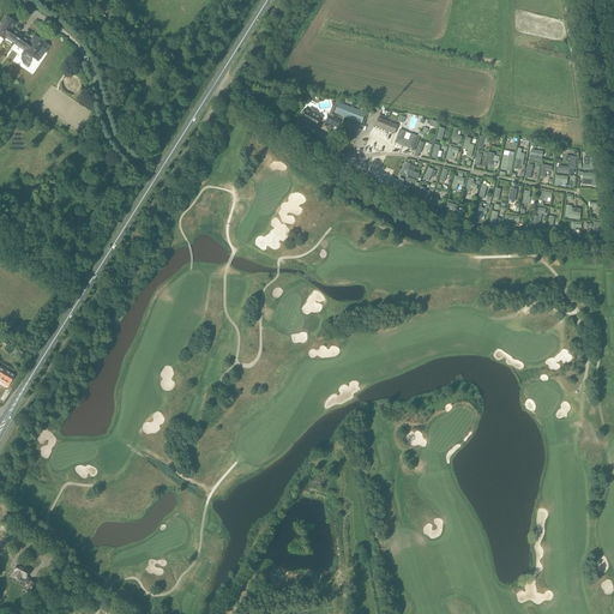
[(24,52),(26,53),(24,54),(24,53),(22,54),(20,59),(23,65),(28,68),(30,64),(30,58),(32,58),(37,61),(48,46),(42,42),(41,42),(40,41),(36,38),(35,37),(31,42),(30,43),(11,30),(11,29),(14,24),(7,18),(0,29),(0,37),(4,40),(5,37),(25,50),(24,52)]
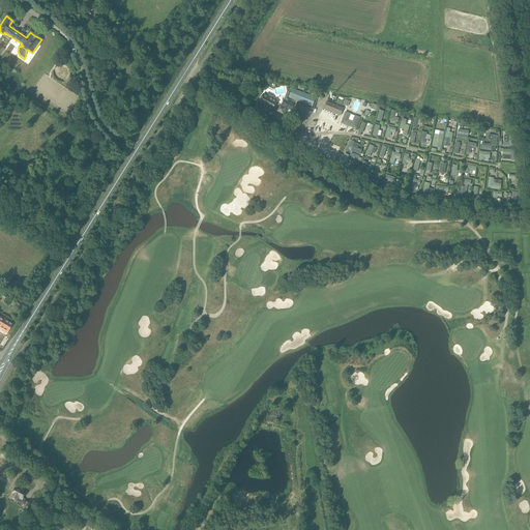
[(313,107),(316,98),(316,97),(292,89),(289,97),(313,107)]
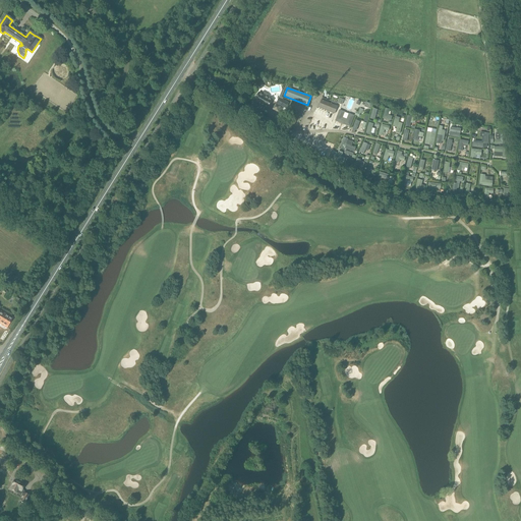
[(268,95),(263,92),(262,94),(258,93),(258,94),(255,98),(254,98),(254,100),(254,101),(253,102),(251,106),(253,106),(256,108),(257,107),(258,104),(261,106),(268,109),(273,100),(267,97),(268,95)]
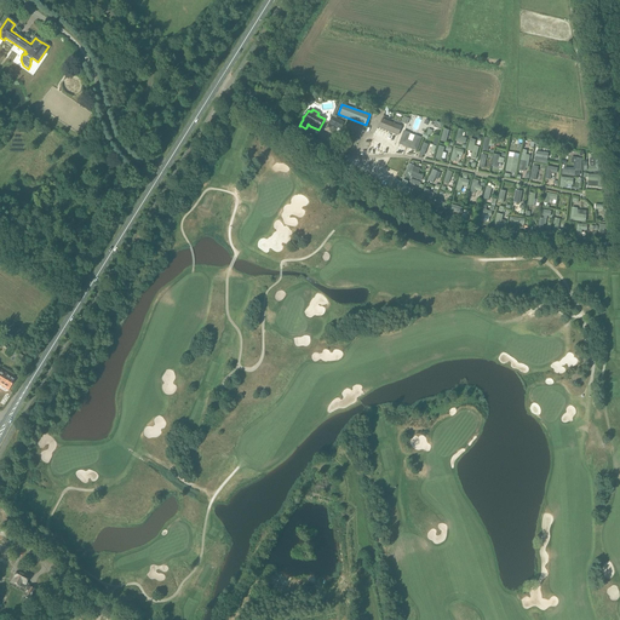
[(340,130),(344,122),(332,116),(328,124),(340,130)]
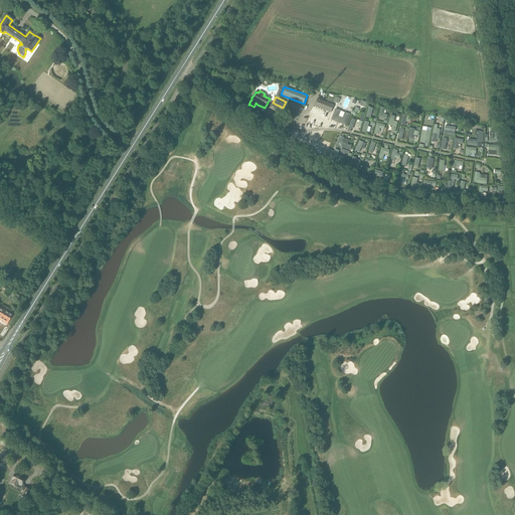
[(331,112),(334,106),(317,99),(315,106),(331,112)]
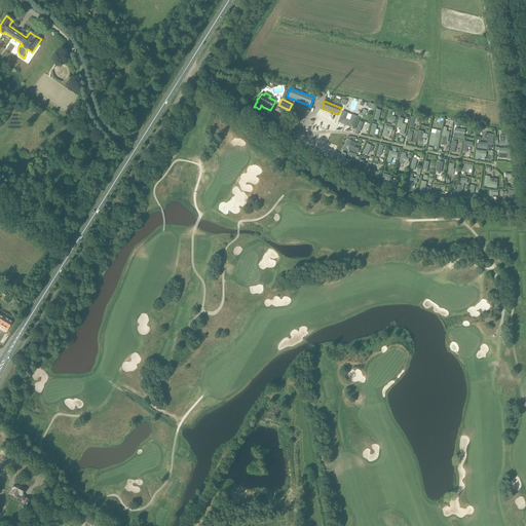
[(275,111),(280,113),(284,108),(277,105),(275,111)]
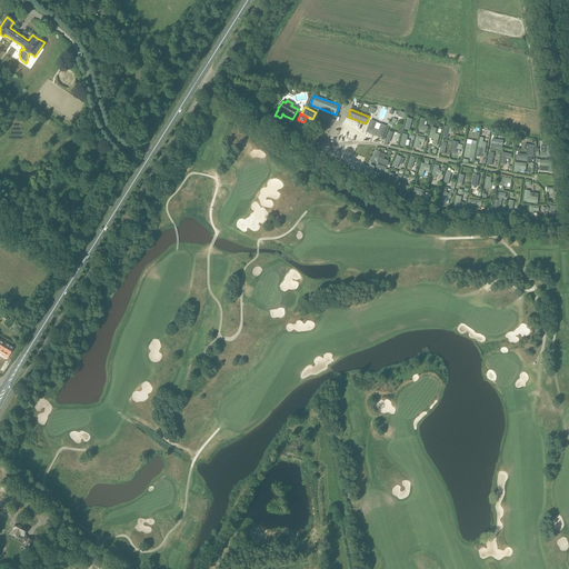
[(418,129),(428,131),(429,127),(425,126),(426,119),(420,118),(418,129)]
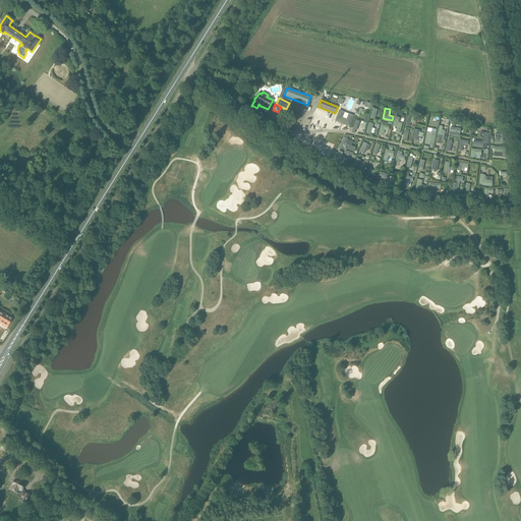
[(284,126),(292,130),(300,114),(292,110),(284,126)]
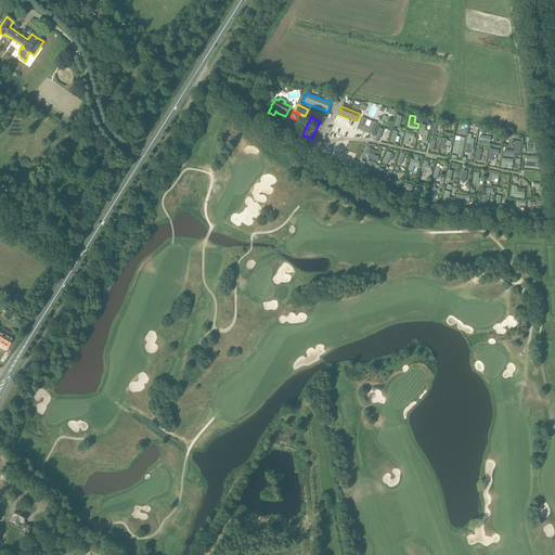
[(357,129),(373,136),(378,124),(372,121),(370,127),(365,126),(368,119),(361,117),(357,129)]
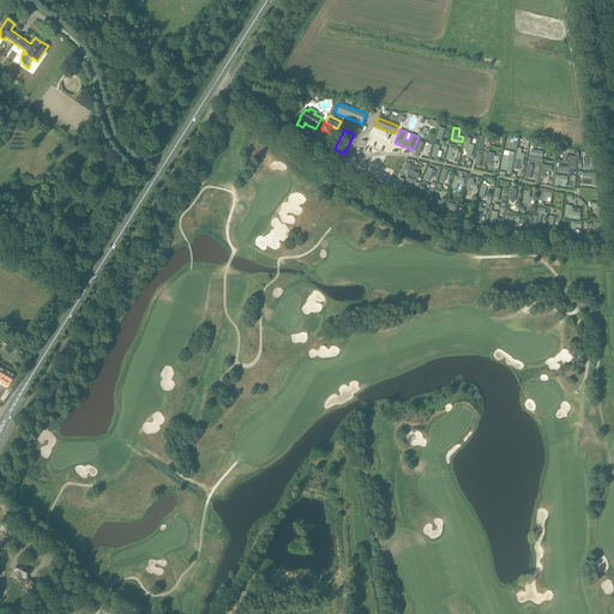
[(329,145),(333,136),(327,133),(325,137),(321,136),(319,140),(329,145)]
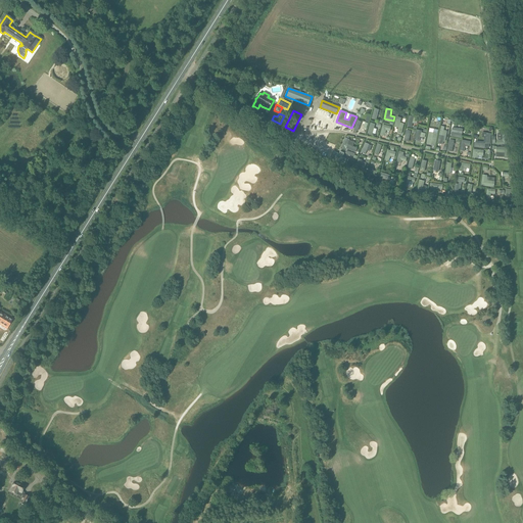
[(402,117),(397,116),(394,127),(398,128),(397,133),(402,134),(405,124),(401,123),(402,117)]
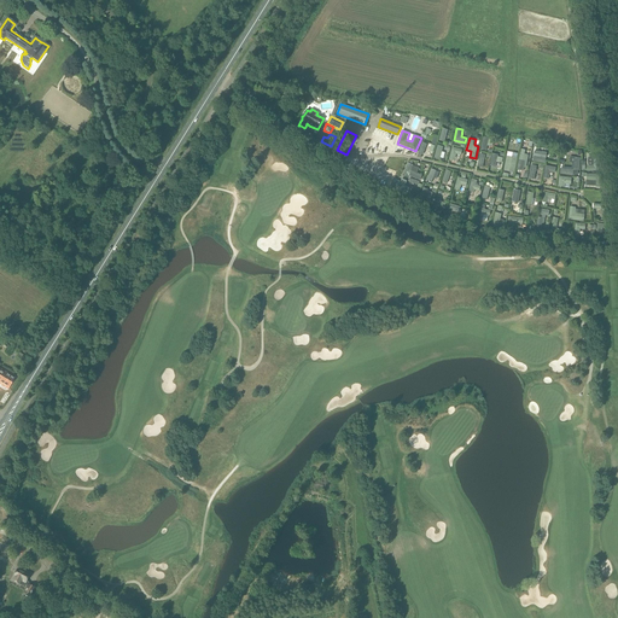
[(453,147),(449,159),(455,161),(456,155),(461,156),(464,150),(453,147)]
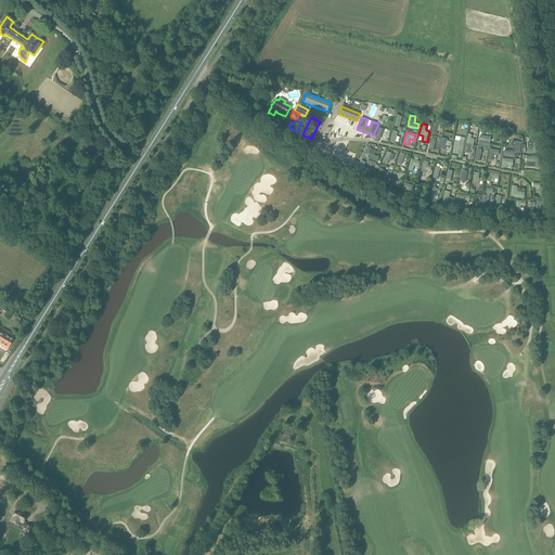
[(473,134),(468,133),(465,152),(470,153),(470,151),(473,151),(476,139),(472,138),(473,134)]
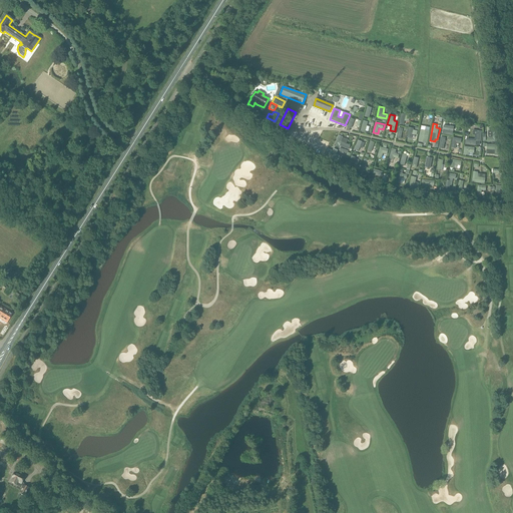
[(444,124),(442,133),(453,135),(454,126),(444,124)]
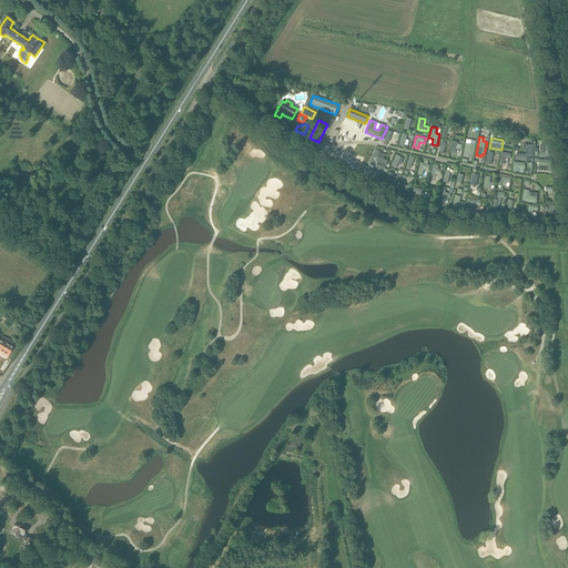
[(476,141),(467,139),(463,155),(473,158),(476,141)]
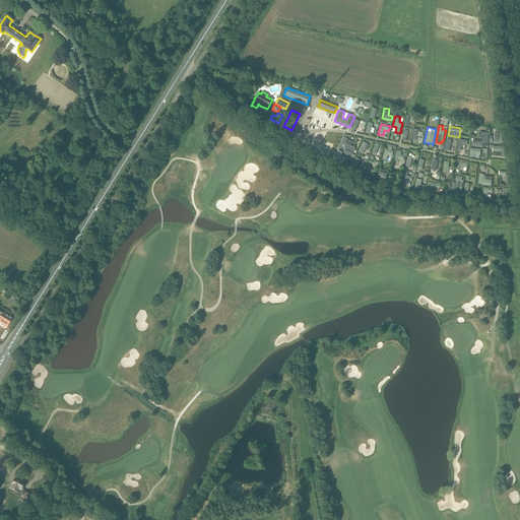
[(488,143),(489,133),(483,133),(479,132),(479,137),(481,137),(481,142),(473,141),(473,142),(472,142),(471,146),(483,148),(483,147),(486,147),(486,143),(488,143)]
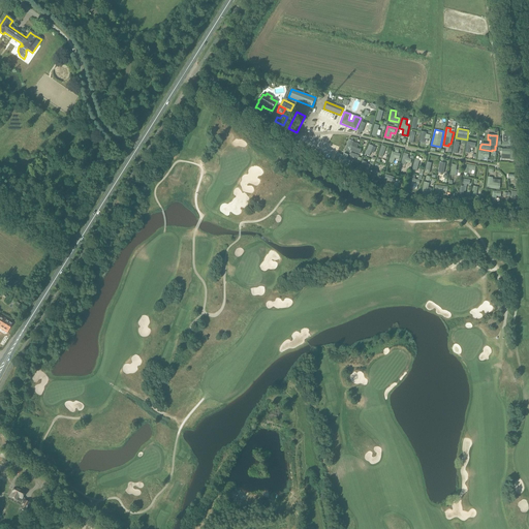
[(514,134),(508,134),(508,142),(503,142),(503,146),(514,146),(514,134)]
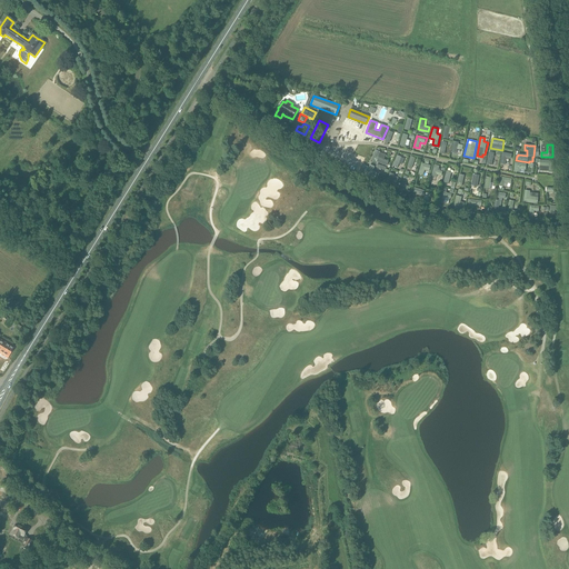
[(386,153),(376,150),(371,161),(376,162),(376,165),(377,165),(377,167),(385,170),(386,169),(389,161),(383,159),(386,153)]
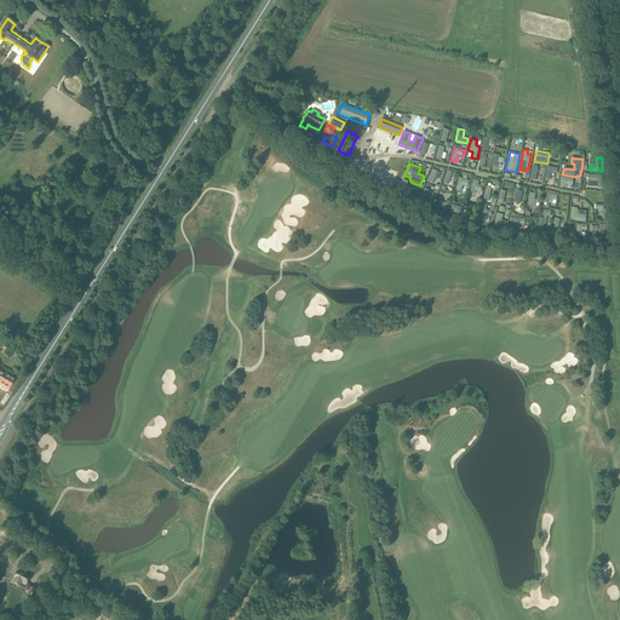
[(558,167),(547,166),(545,178),(551,179),(552,173),(557,173),(558,167)]
